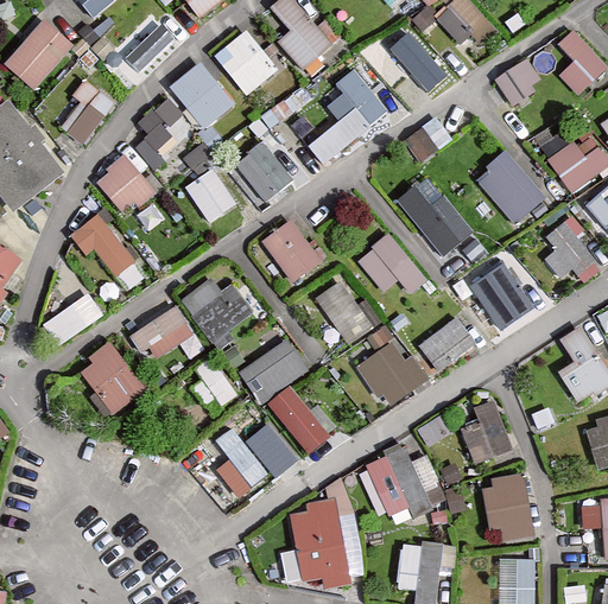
[(83,0),(93,12),(106,0),(83,0)]
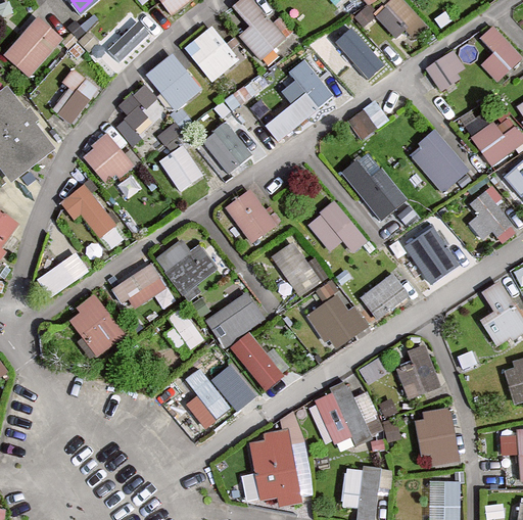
[(152,0),(167,18),(191,0),(152,0)]
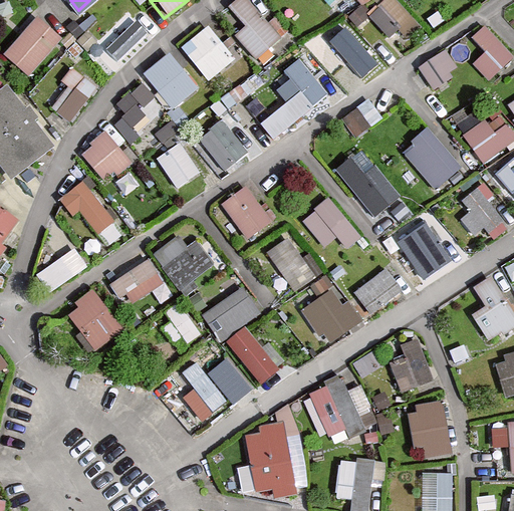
[(245,26),(235,35),(255,58),(280,37),(249,0),(236,0),(229,6),(245,26)]
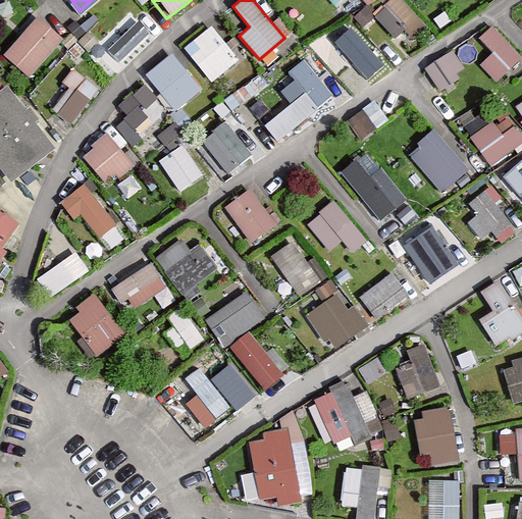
[(384,0),(370,13),(398,43),(422,20),(402,0),(384,0)]
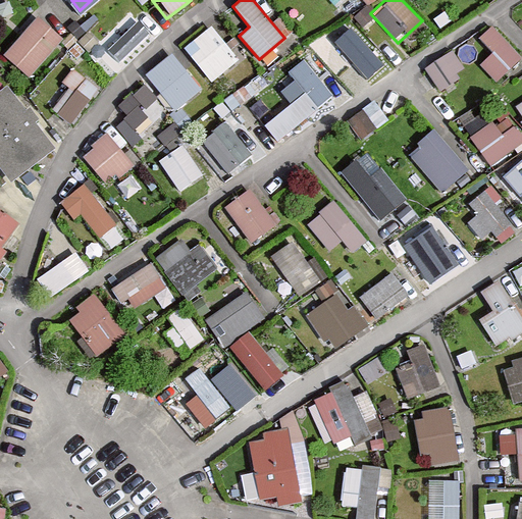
[(150,30),(127,10),(100,42),(121,61),(150,30)]
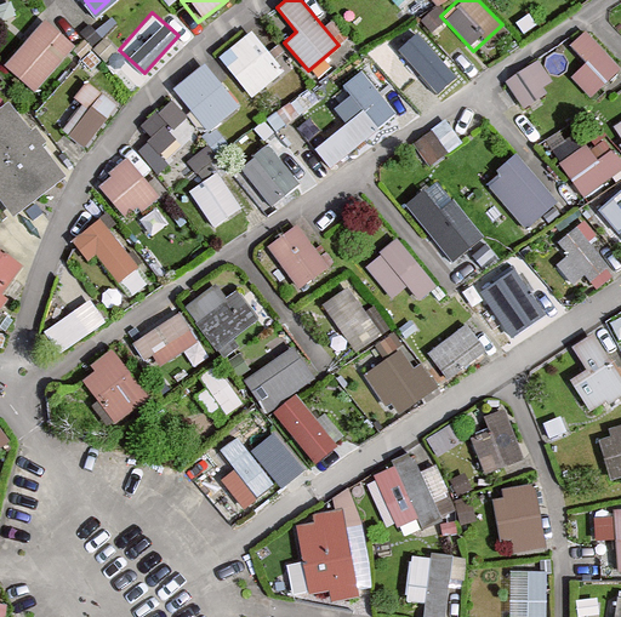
[(69,43),(41,21),(3,68),(30,91),(69,43)]
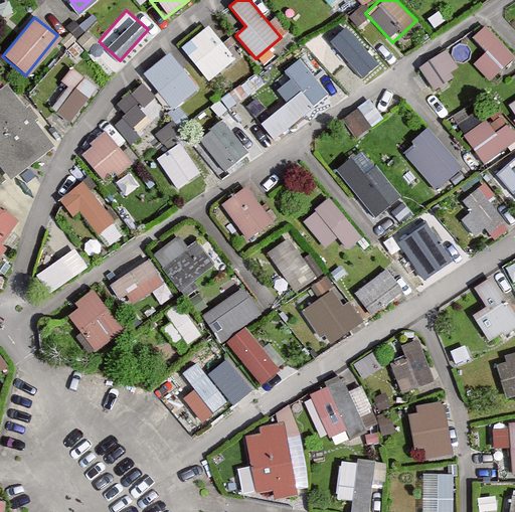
[(513,53),(482,23),(469,36),(483,50),(471,62),(488,79),(513,53)]
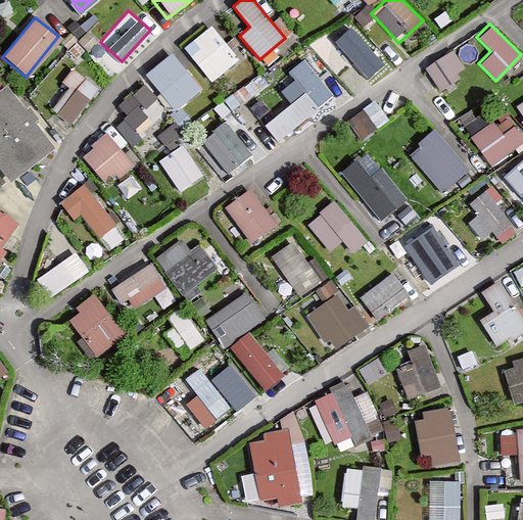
[(212,26),(185,47),(212,82),(239,60),(212,26)]
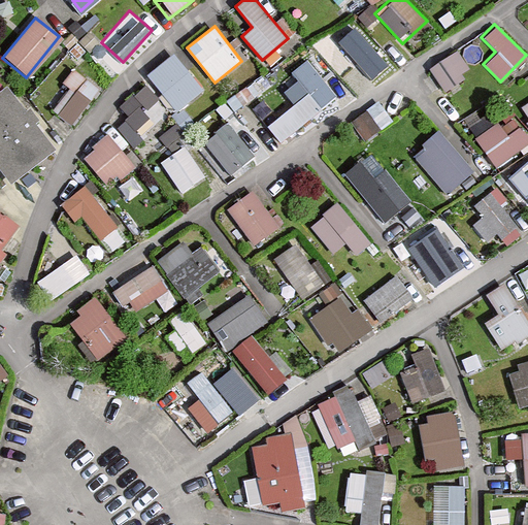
[(356,26),(338,41),(372,77),(389,63),(356,26)]
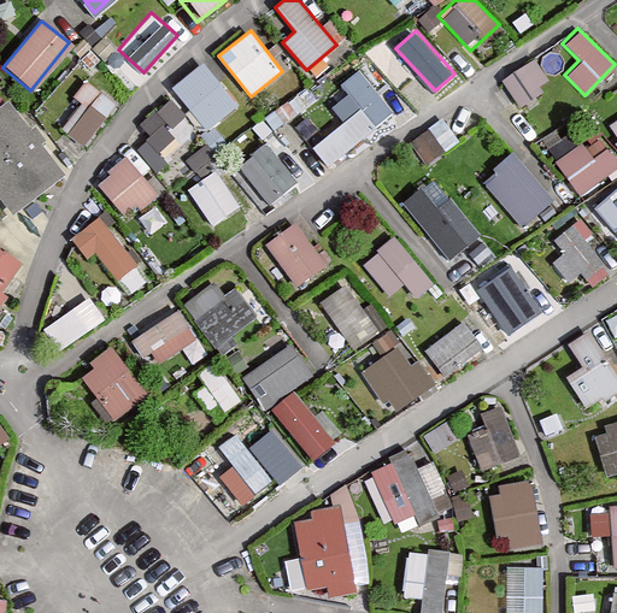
[(534,59),(503,82),(522,108),(545,93),(540,84),(548,78),(534,59)]
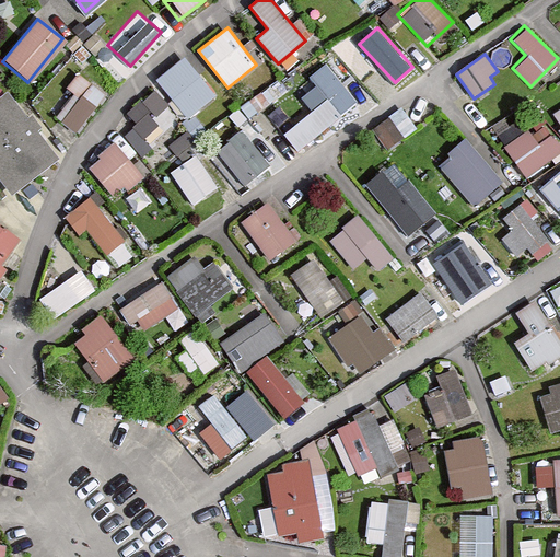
[(214,96),(185,60),(156,82),(186,118),(214,96)]
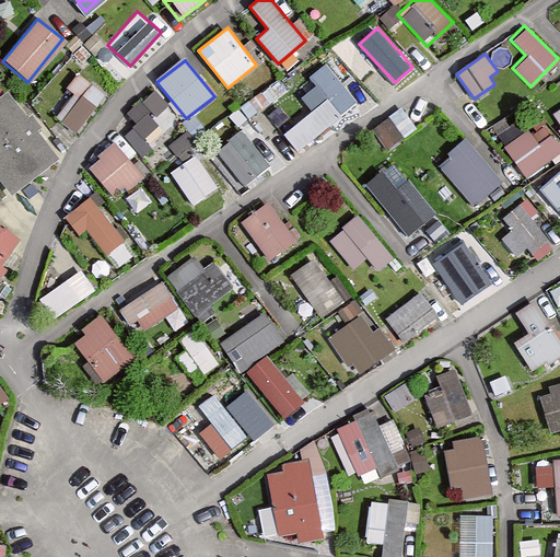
[(358,100),(326,61),(310,74),(327,96),(341,114),(358,100)]
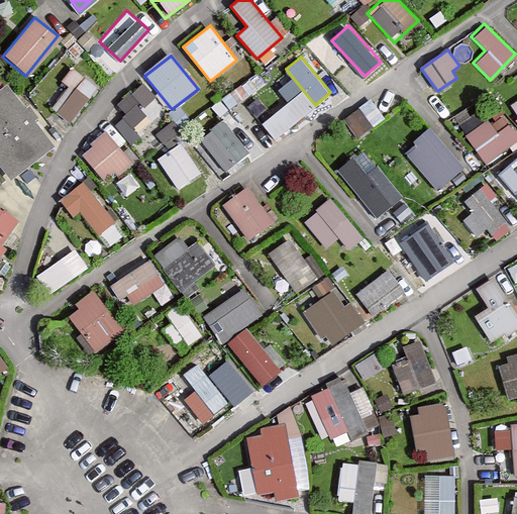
[(59,98),(50,108),(71,123),(99,87),(73,67),(52,93),(59,98)]
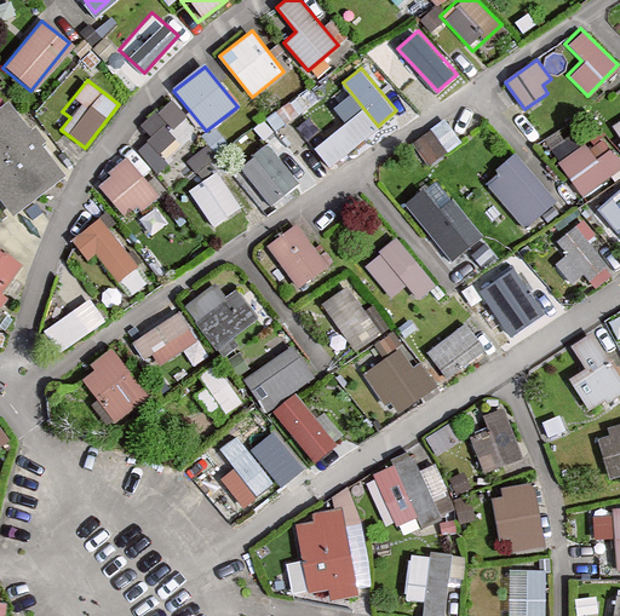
[(151,137),(137,150),(158,172),(168,162),(161,154),(177,139),(171,132),(188,116),(172,99),(160,111),(158,109),(141,126),(151,137)]
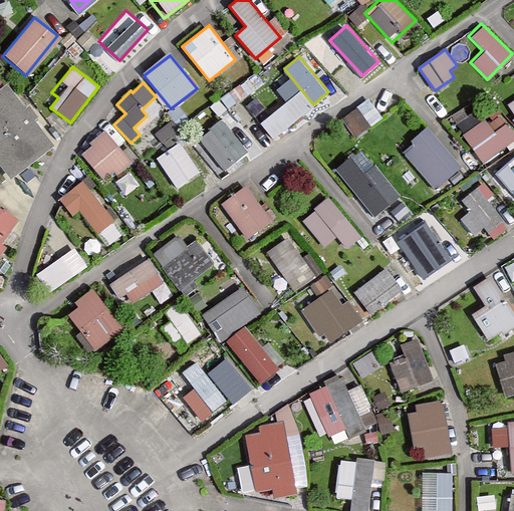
[(6,85),(0,89),(0,165),(10,179),(53,146),(6,85)]
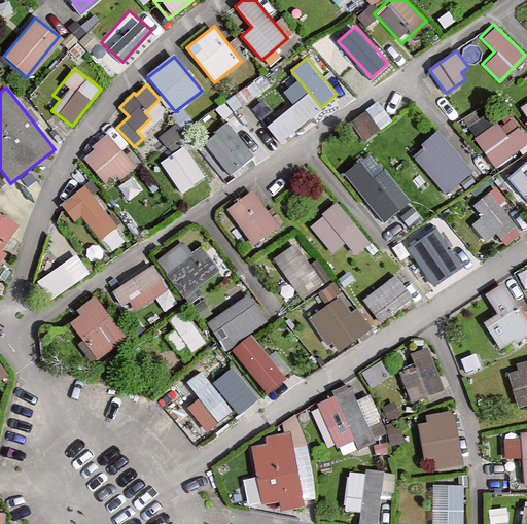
[(281,140),(321,107),(308,91),(268,124),(281,140)]
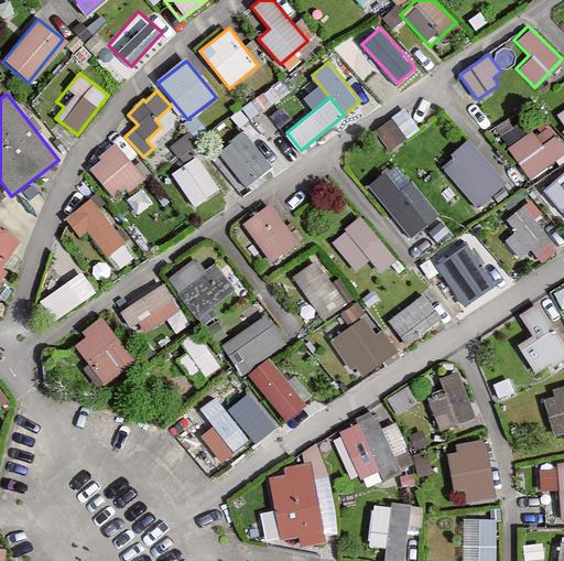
[(510,137),(533,123),(522,106),(500,118),(510,137)]
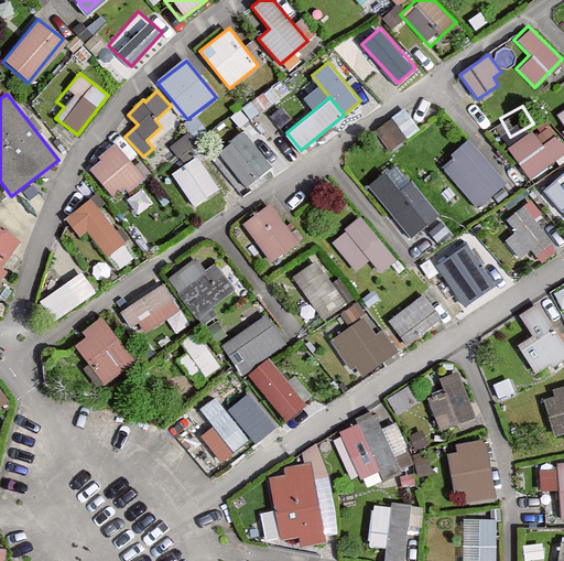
[(392,118),(373,132),(389,151),(407,137),(392,118)]
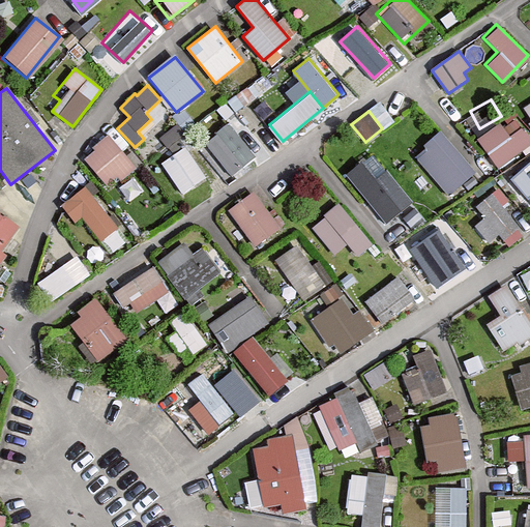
[(497,121),(474,138),(496,167),(529,142),(529,138),(519,123),(505,133),(497,121)]
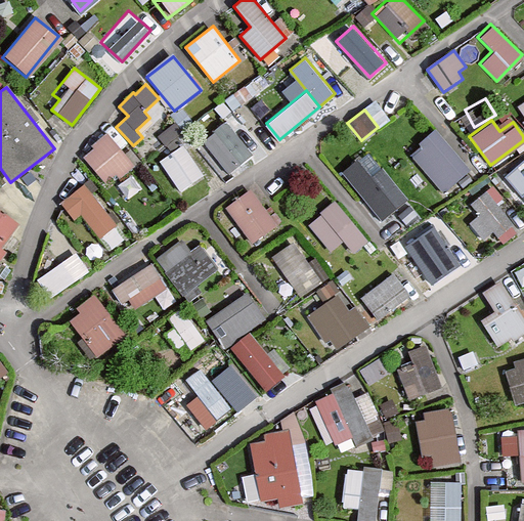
[(226,122),(203,140),(228,173),(252,155),(226,122)]
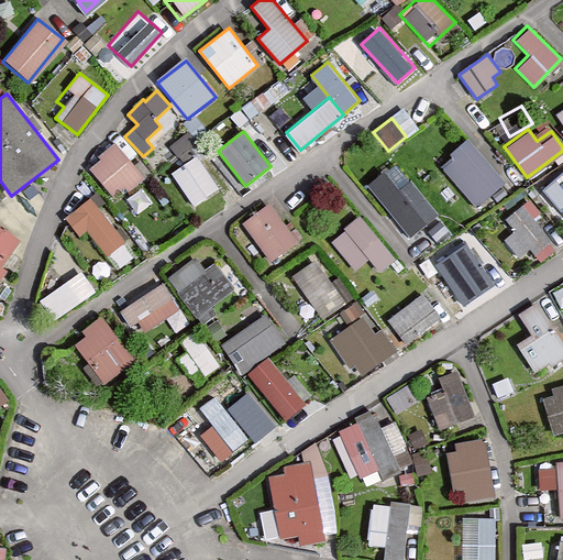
[(464,139),(437,161),(474,205),(500,183),(464,139)]
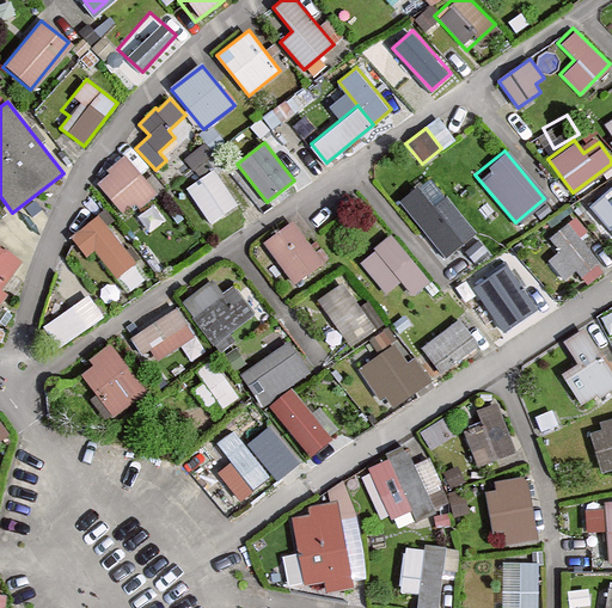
[(155,190),(127,158),(97,183),(127,216),(155,190)]
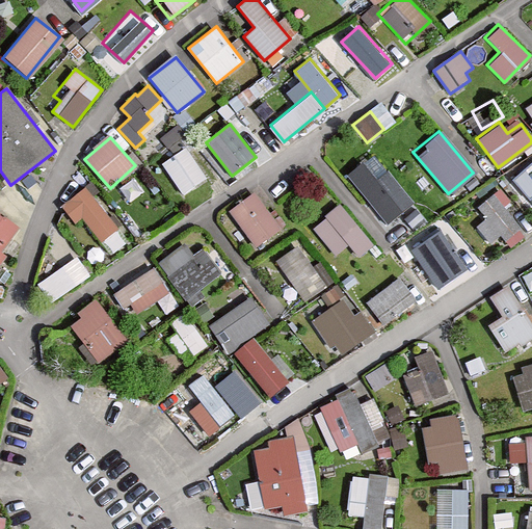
[(186,148),(162,163),(183,194),(207,179),(186,148)]
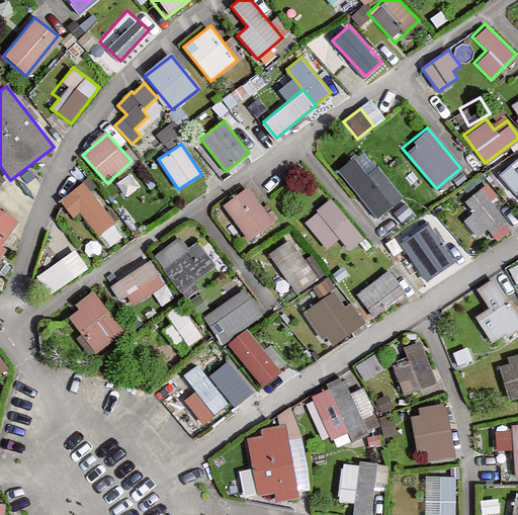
[(517,204),(517,153),(492,176),(517,205),(517,204)]
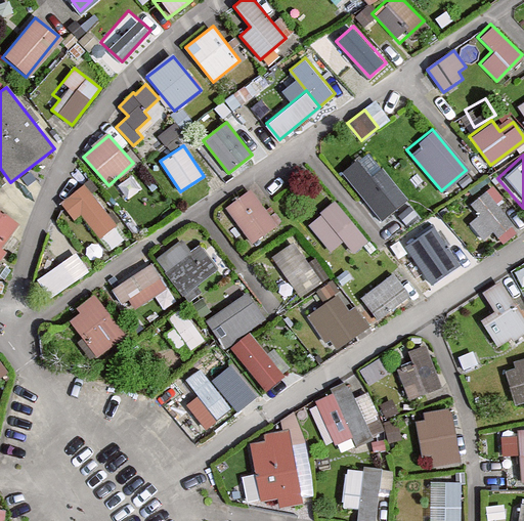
[(358,158),(343,170),(381,218),(407,197),(383,165),(372,174),(358,158)]
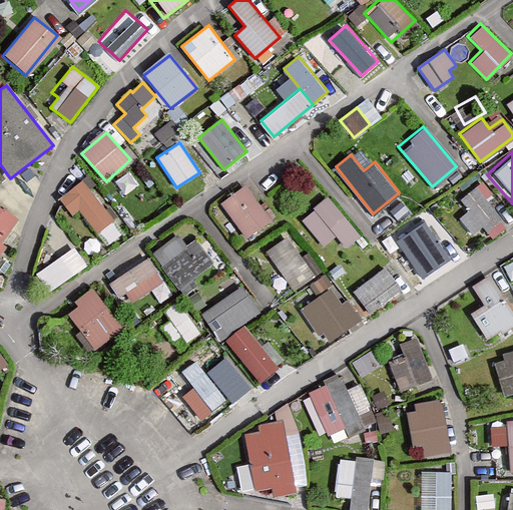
[(462,211),(477,233),(507,214),(483,177),(464,189),(473,204),(462,211)]
